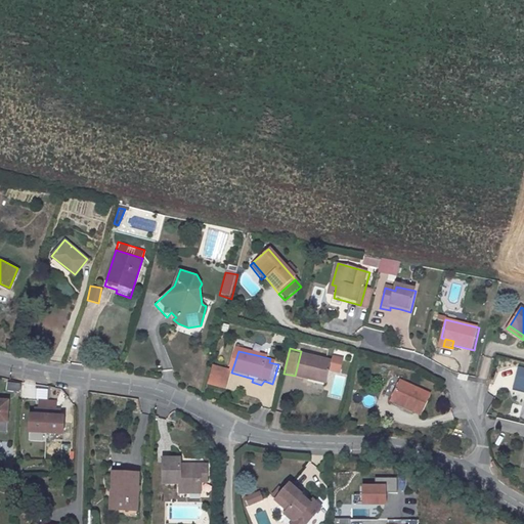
[(335,358),(301,351),(295,376),(316,381),(318,375),(330,378),(333,368),(342,372),(345,358),(336,356),(335,358)]
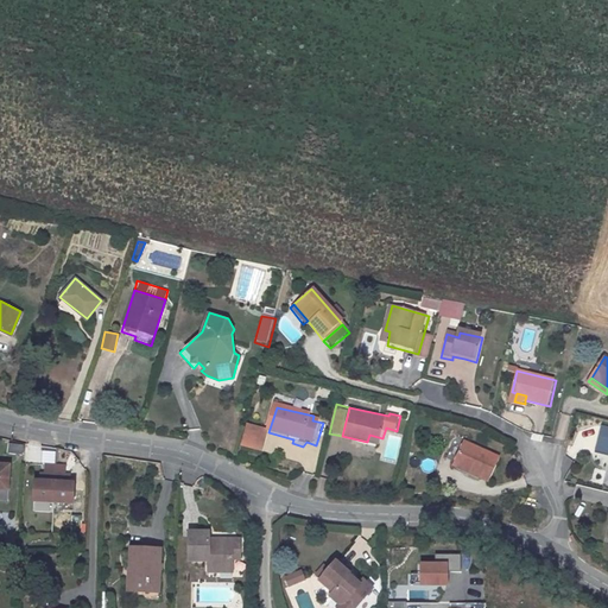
[(268,432),(247,426),(245,435),(267,441),(268,432)]
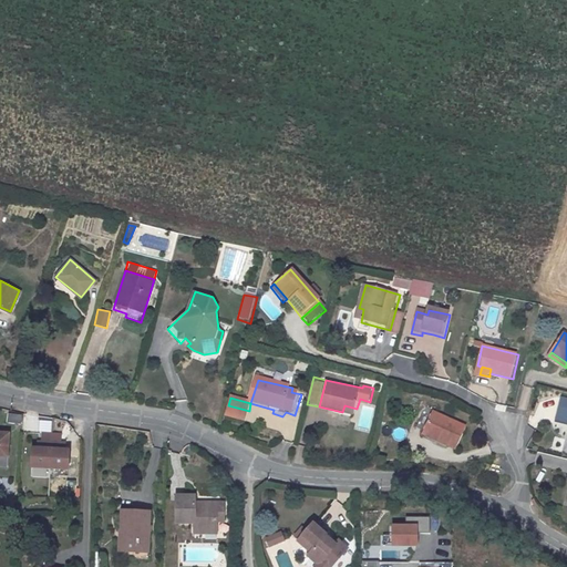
[(566,403),(563,402),(557,423),(563,424),(559,437),(566,439),(566,403)]
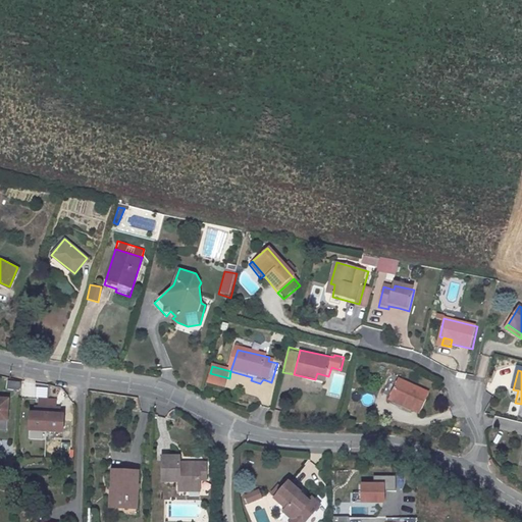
[(397,392),(413,400),(411,403),(421,408),(431,386),(401,372),(392,389),(397,392)]
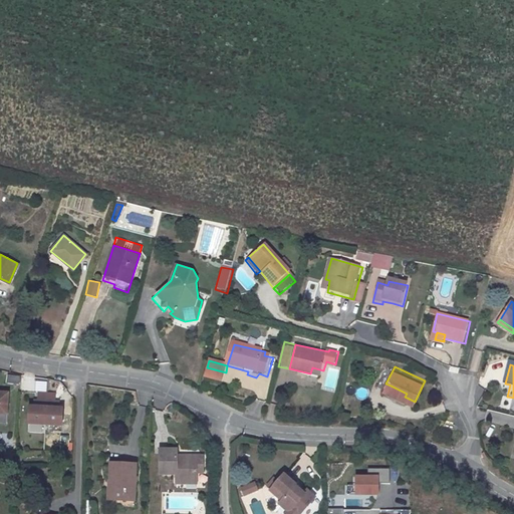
[(204,381),(222,387),(226,372),(207,367),(204,381)]
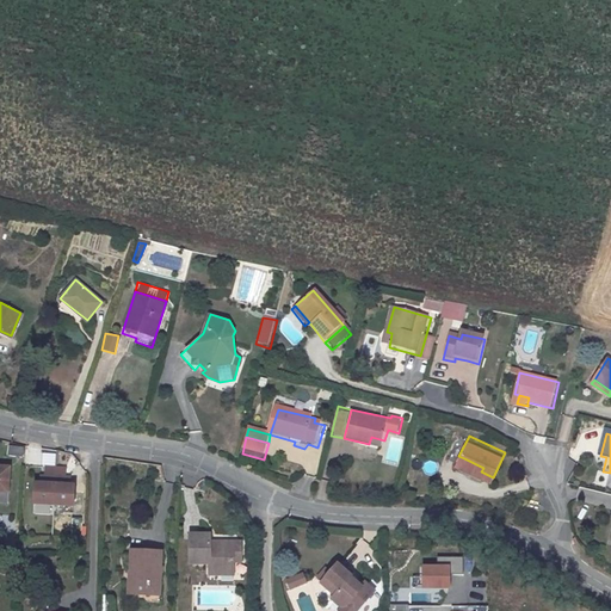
[(371,437),(369,444),(383,448),(384,440),(371,437)]
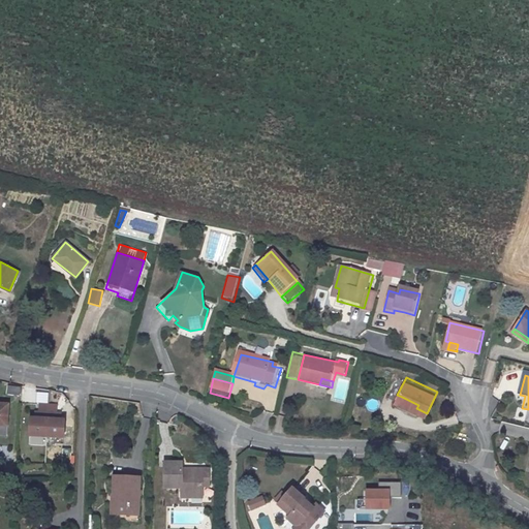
[(7,386),(7,395),(18,396),(18,386),(7,386)]
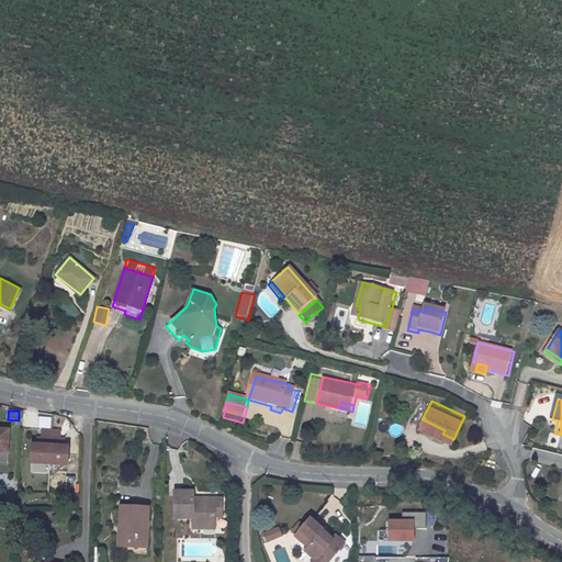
[(445,430),(427,422),(423,429),(441,438),(442,434),(445,430)]
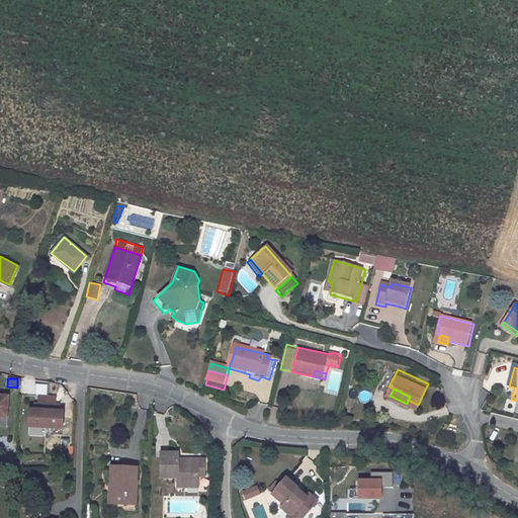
[(0,420),(8,421),(9,401),(0,400),(0,420)]
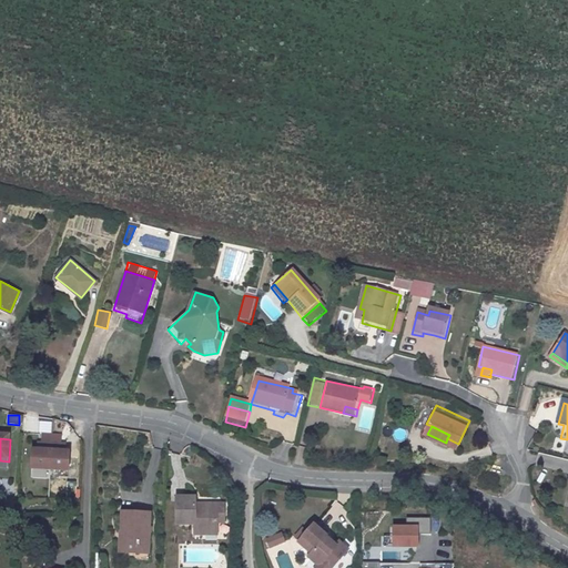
[(54,447),(46,447),(44,454),(41,454),(36,454),(34,472),(52,474),(54,447)]
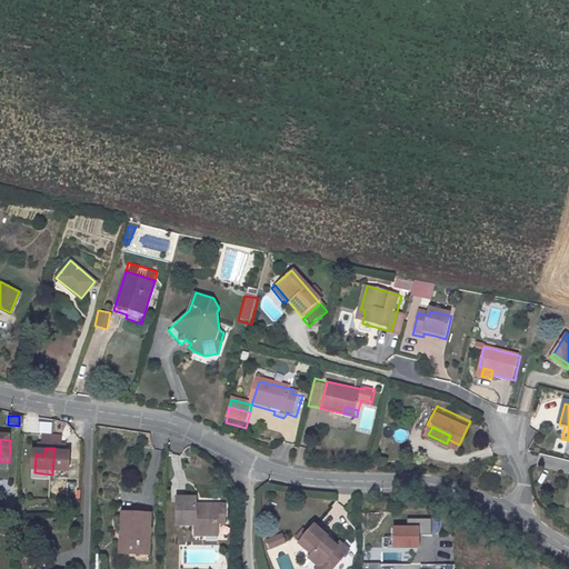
[(63,449),(55,448),(52,475),(71,476),(72,457),(68,456),(63,456),(63,449)]
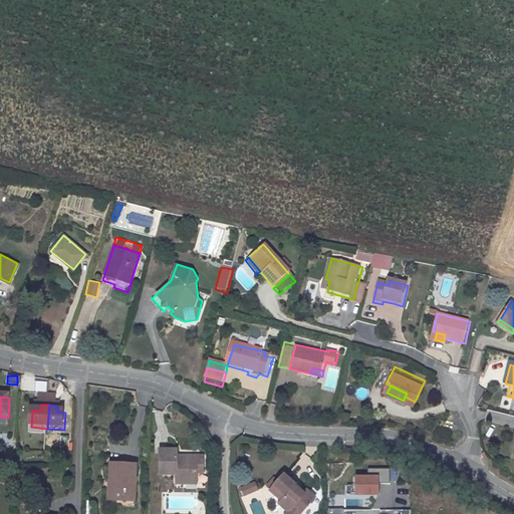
[(71,440),(62,439),(61,460),(70,461),(71,440)]
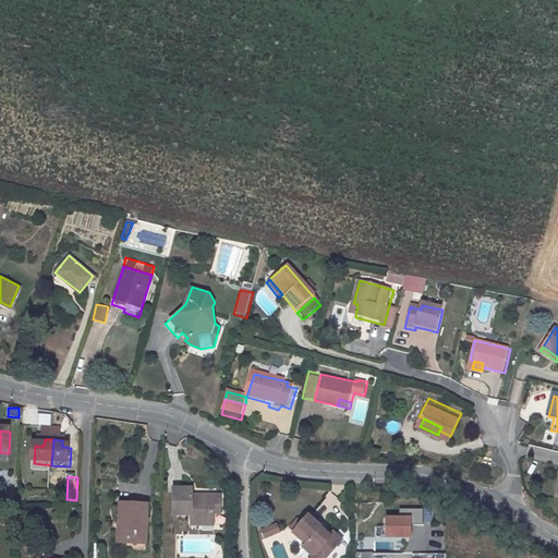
[(192,519),(211,519),(211,501),(220,501),(220,494),(193,493),(193,486),(174,486),(173,513),(192,514),(192,519)]
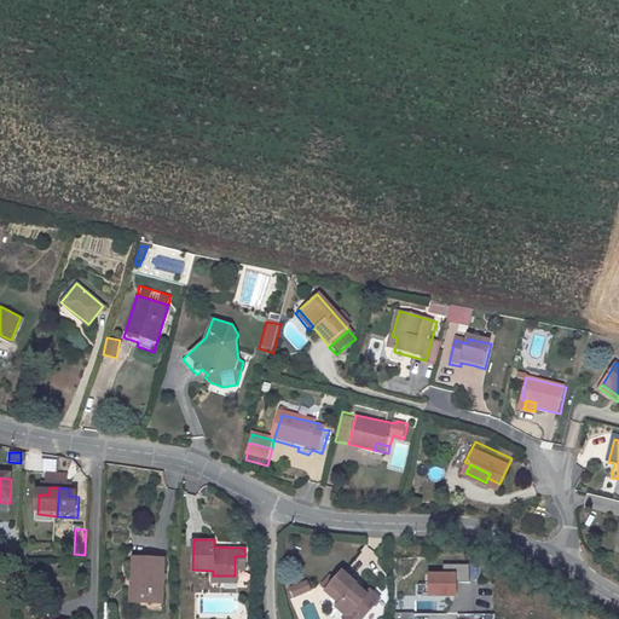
[(161,600),(162,559),(132,557),(131,580),(140,580),(139,600),(161,600)]
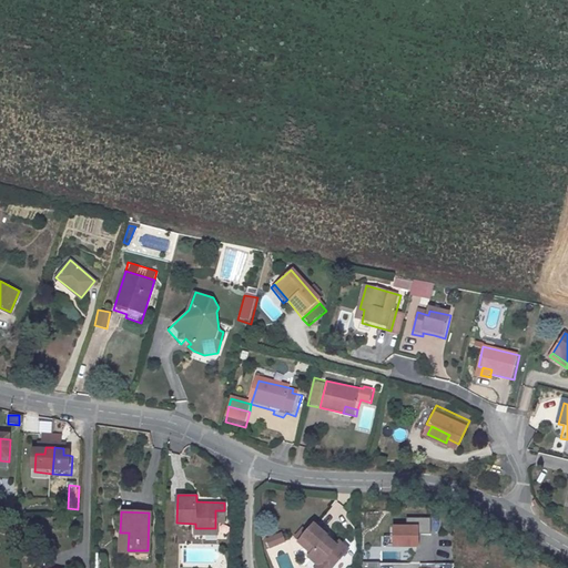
[(419,547),(419,535),(432,535),(432,518),(407,518),(407,527),(394,527),(393,547),(419,547)]
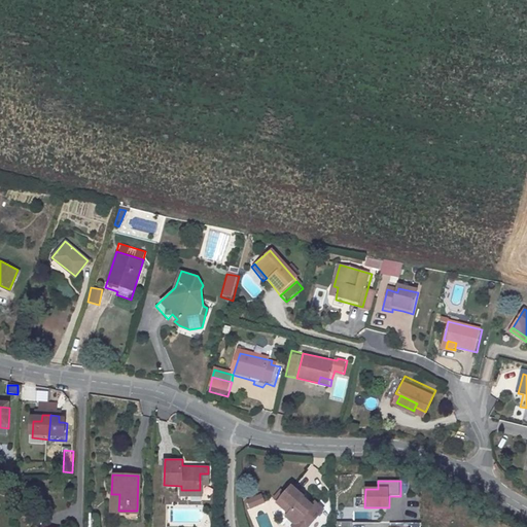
[(281,516),(289,525),(291,522),(299,526),(302,526),(317,510),(309,501),(308,503),(286,486),(279,494),(272,502),(283,514),(281,516)]
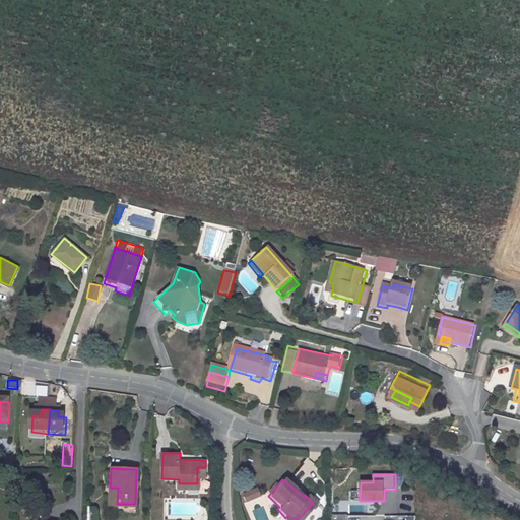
[(272,484),(264,493),(268,496),(275,488),(272,484)]
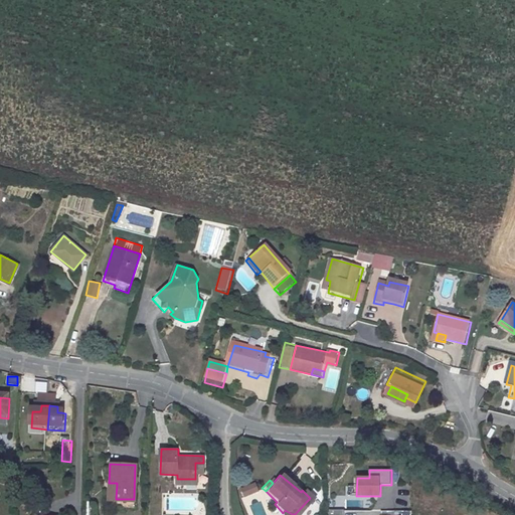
[(243,496),(258,491),(254,483),(240,489),(243,496)]
